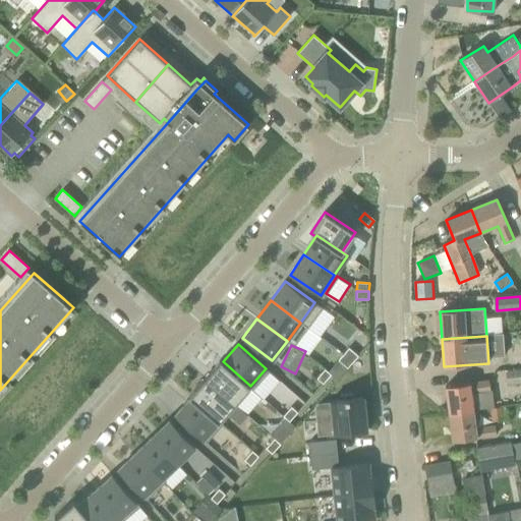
[(343,354),(352,362),(358,356),(349,348),(343,354)]
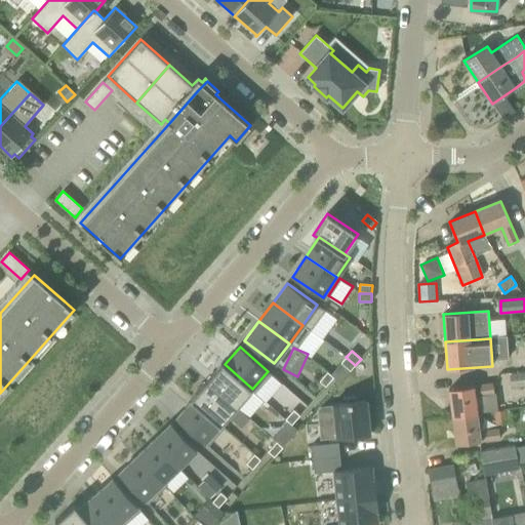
[(355,365),(346,357),(340,363),(350,371),(355,365)]
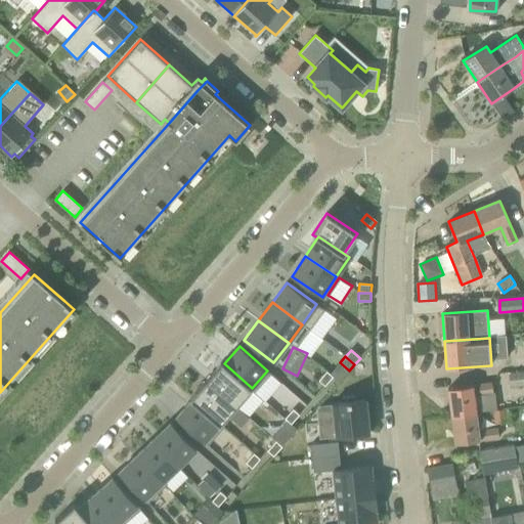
[(235,406),(252,388),(224,363),(222,362),(206,380),(235,406)]
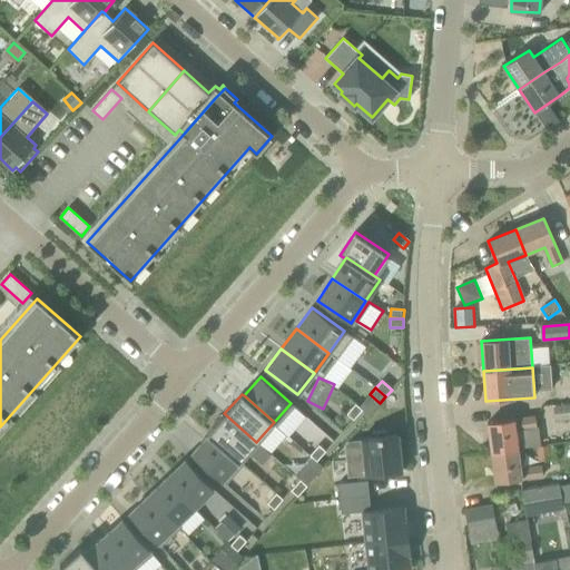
[(362,410),(355,404),(346,414),(353,420),(362,410)]
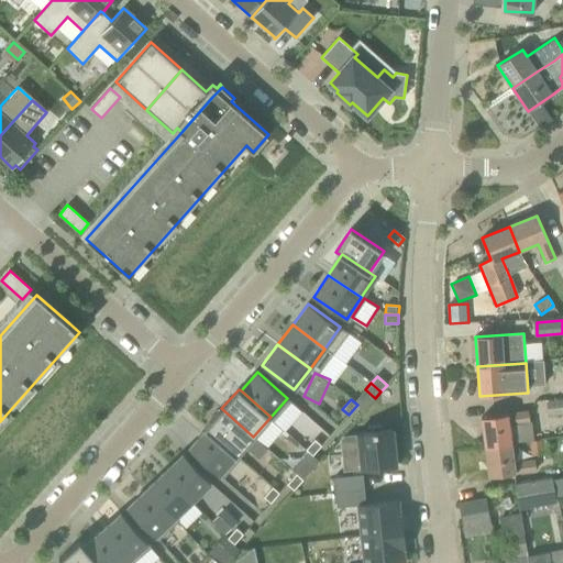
[(562,399),(547,401),(549,416),(562,414),(562,399)]
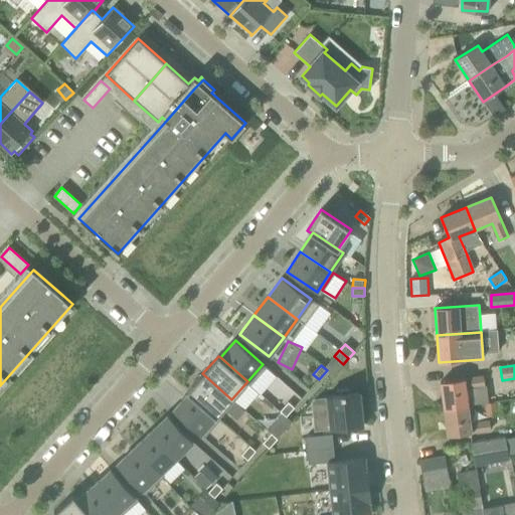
[(215,417),(216,416),(231,399),(202,373),(186,391),(188,393),(215,417)]
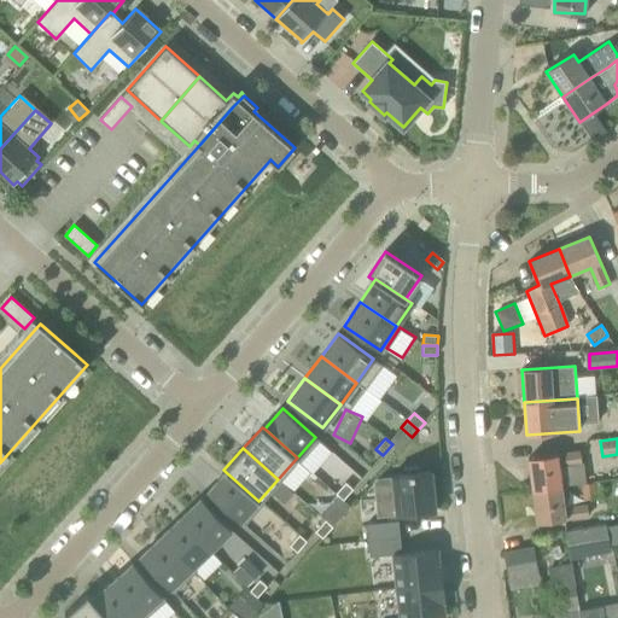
[(579,453),(529,459),(532,491),(561,487),(559,466),(582,464),(579,453)]
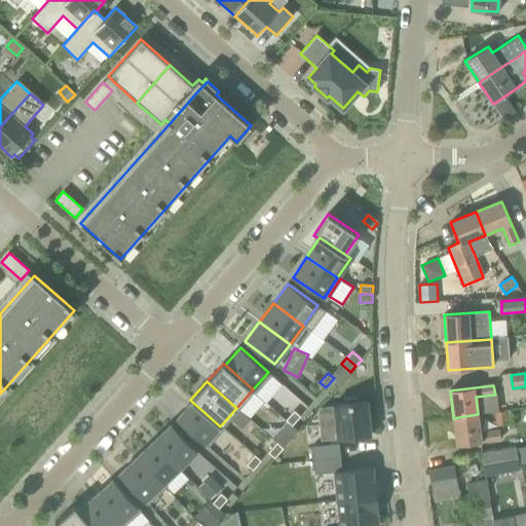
[(358,402),(358,399),(349,399),(342,400),(343,404),(324,406),(323,406),(325,423),(335,422),(337,440),(338,440),(353,438),(357,438),(358,441),(370,440),(370,438),(370,436),(371,436),(369,419),(372,419),(371,404),(368,405),(367,401),(358,402)]
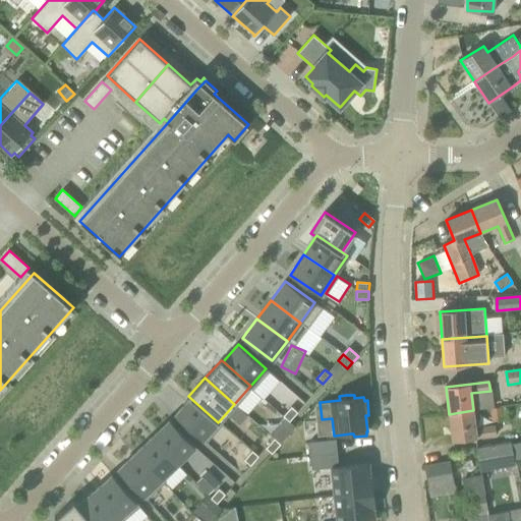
[(203,440),(218,422),(190,398),(175,415),(203,440)]
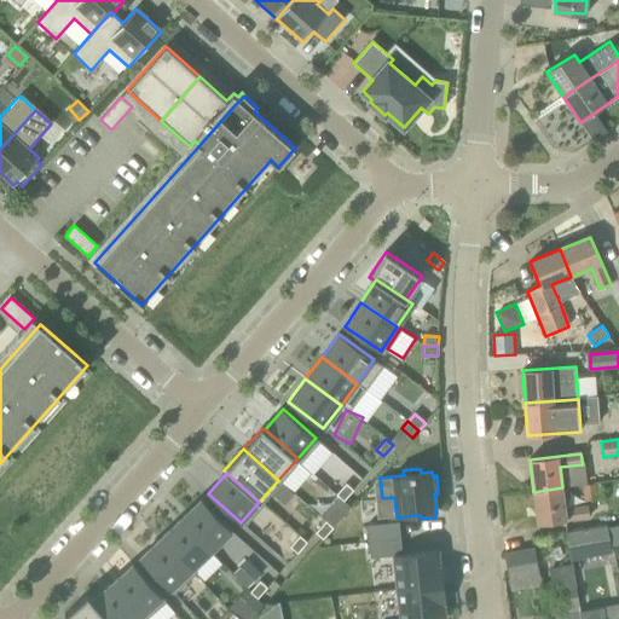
[(353,490),(346,484),(336,495),(343,501),(353,490)]
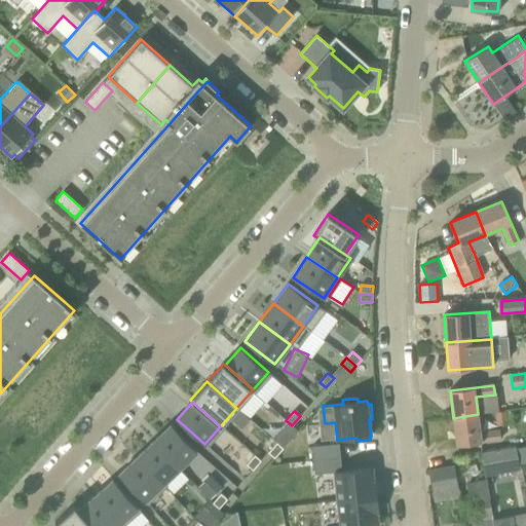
[(508,411),(495,412),(497,425),(509,423),(508,411)]
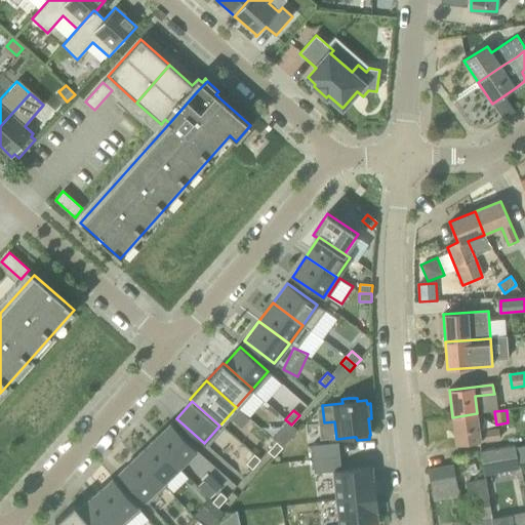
[(452,417),(456,444),(499,439),(498,429),(480,432),(477,413),(452,417)]
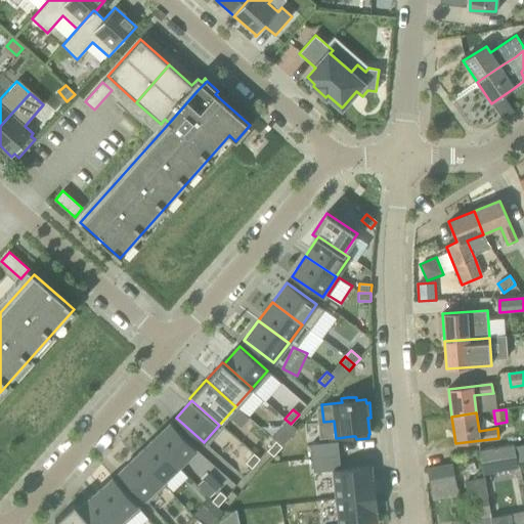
[(171,423),(153,440),(179,467),(197,449),(171,423)]
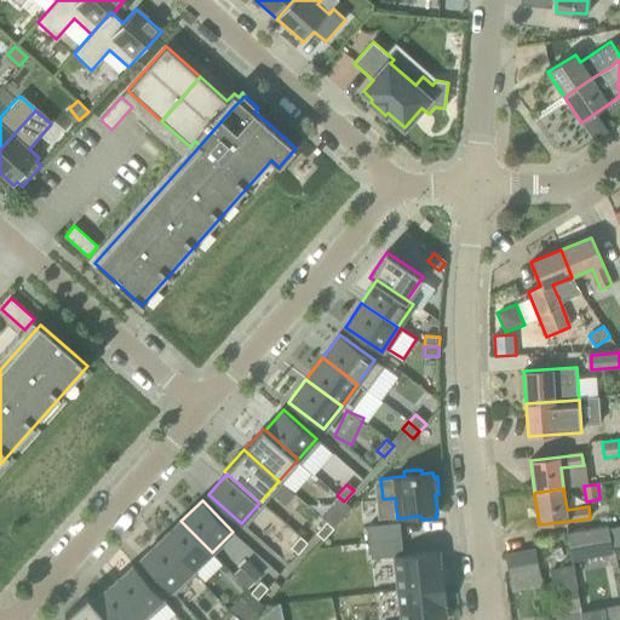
[(336,511),(326,522),(333,529),(343,518),(336,511)]
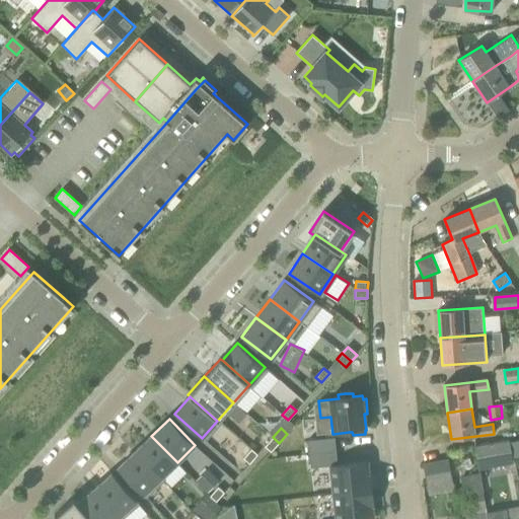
[(135,451),(160,478),(177,462),(151,436),(135,451)]
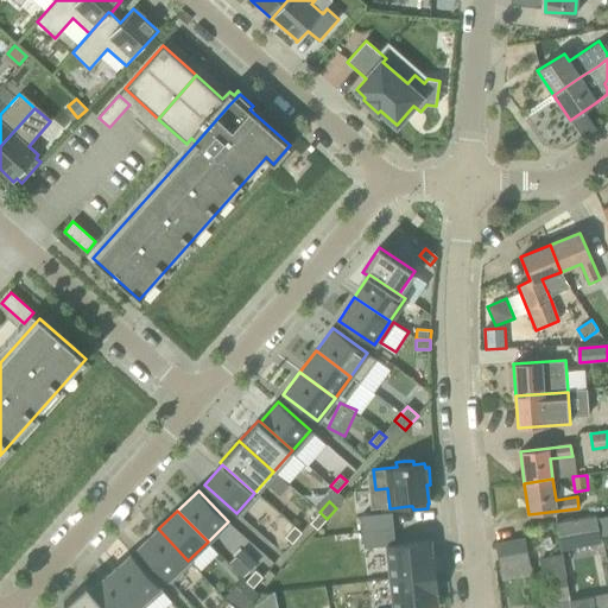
[(362,533),(397,530),(394,512),(360,515),(362,533)]
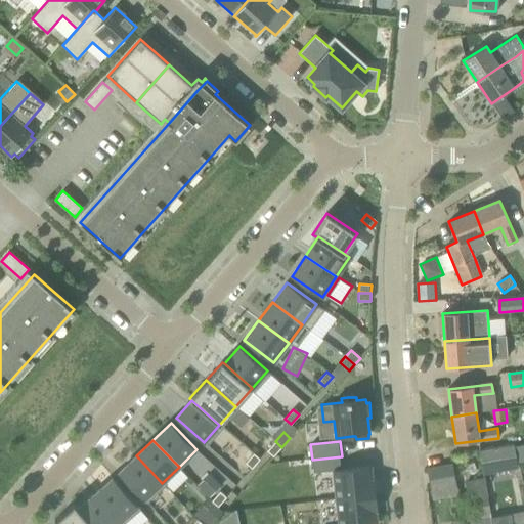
[(281,447),(275,442),(267,451),(273,456),(281,447)]
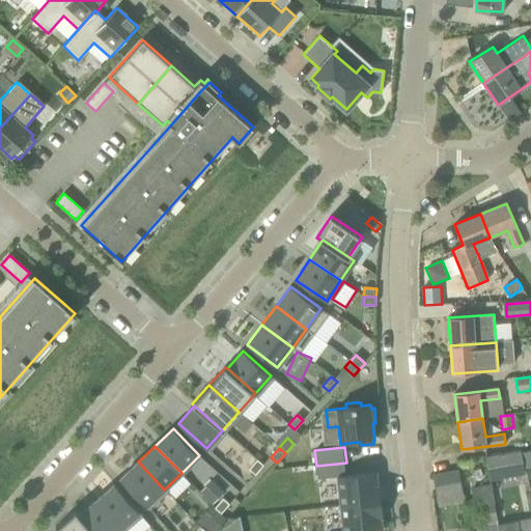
[(520,450),(503,453),(507,477),(524,474),(520,450)]
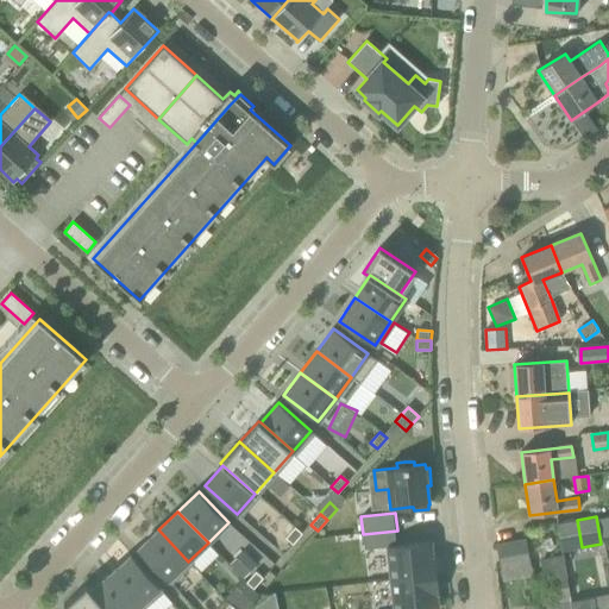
[(596,519),(600,538),(608,537),(608,516),(596,519)]
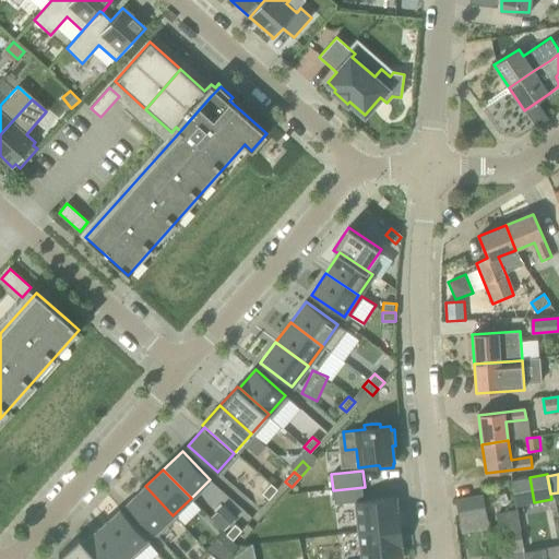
[(277,490),(270,485),(261,495),(269,500),(277,490)]
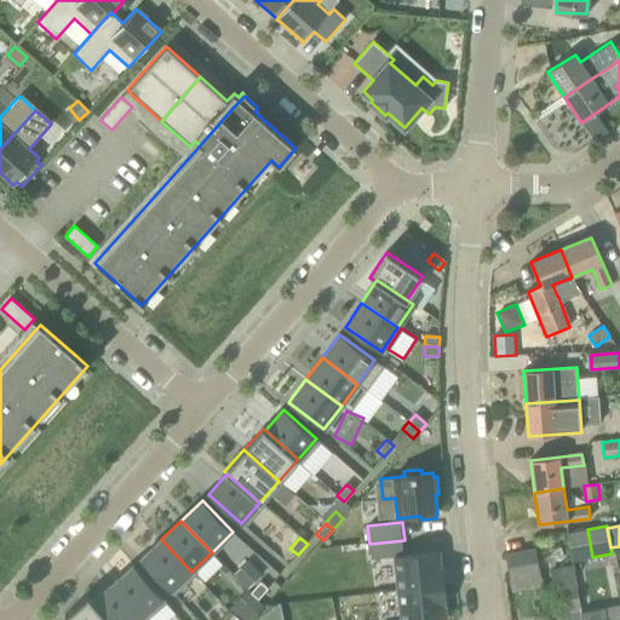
[(171,591),(191,572),(161,539),(141,560),(171,591)]
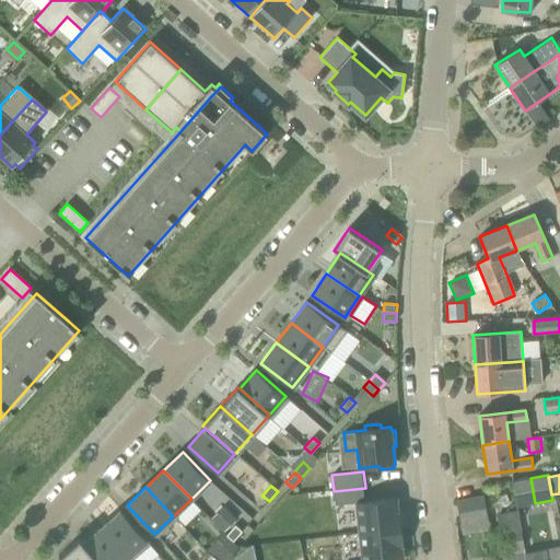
[(360,534),(401,529),(399,515),(399,513),(397,514),(397,512),(396,499),(375,501),(366,502),(365,488),(334,491),(335,505),(357,503),(359,520),(360,534)]
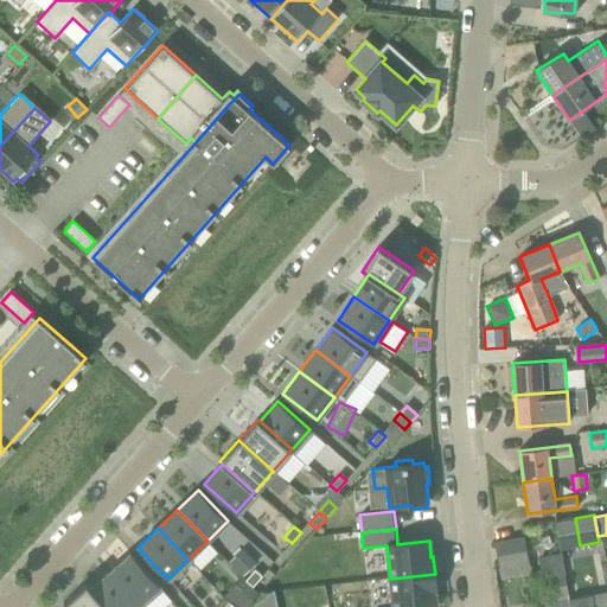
[(524,538),(496,543),(499,564),(528,560),(524,538)]
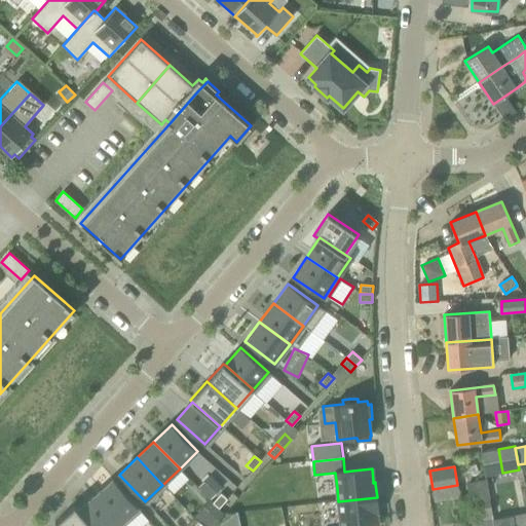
[(210,499),(222,488),(214,479),(201,491),(210,499)]
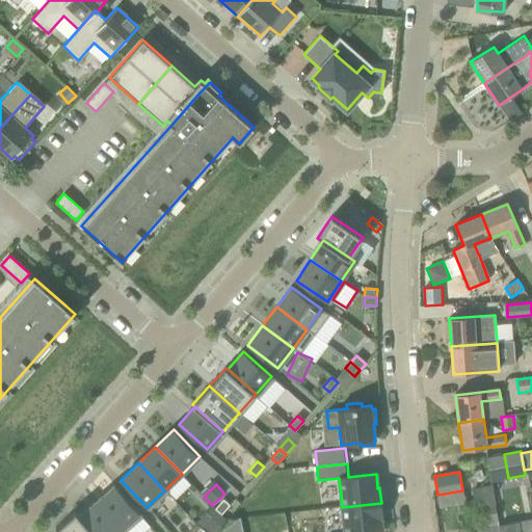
[(114,485),(96,502),(121,530),(139,513),(114,485)]
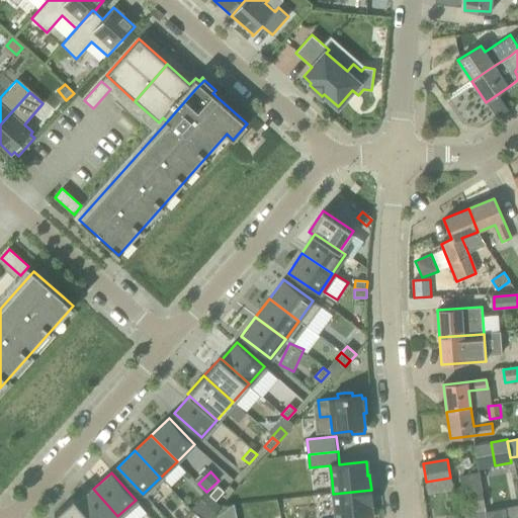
[(465,510),(485,507),(482,491),(479,473),(459,478),(462,495),(465,510)]
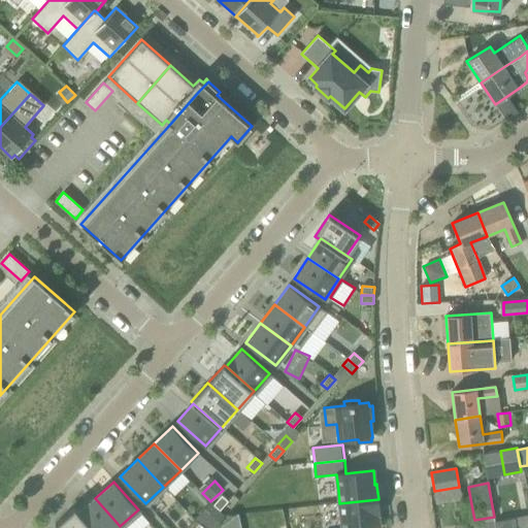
[(228,501),(222,495),(213,504),(220,510),(228,501)]
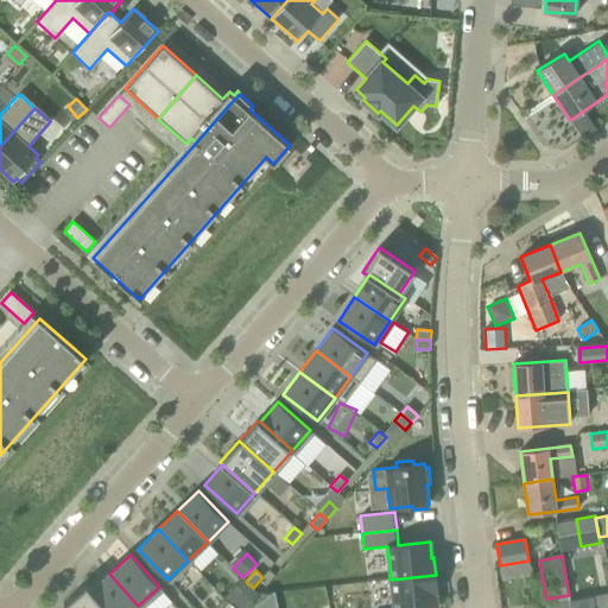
[(89,590),(103,607),(135,607),(138,606),(109,574),(90,590),(89,590)]
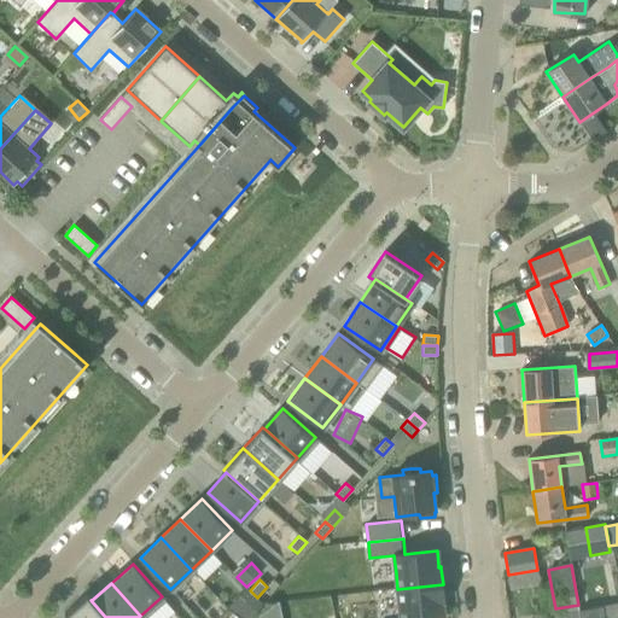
[(444,601),(443,584),(397,589),(400,606),(400,617),(443,617),(442,606),(442,605),(442,604),(444,602),(444,601)]
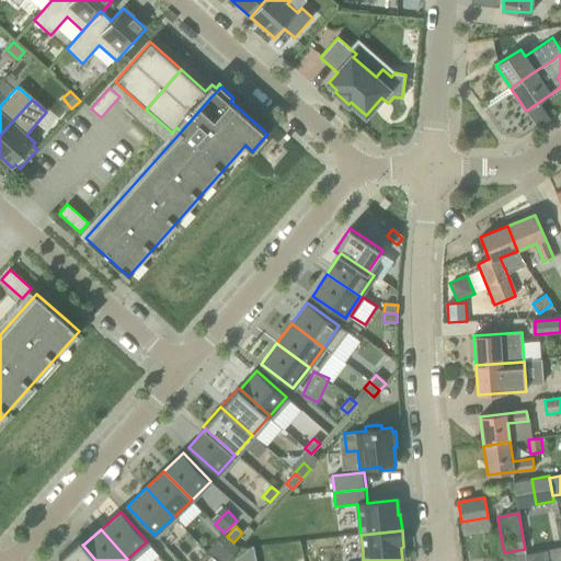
[(228,560),(239,549),(224,534),(206,552),(214,559),(216,560),(228,560)]
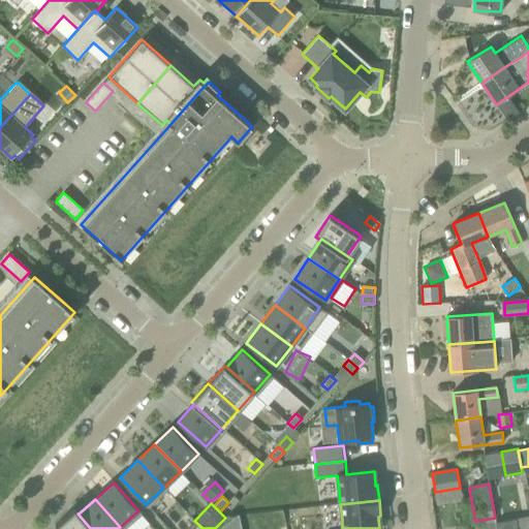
[(90,528),(78,514),(79,514),(74,508),(55,526),(58,528),(90,528)]
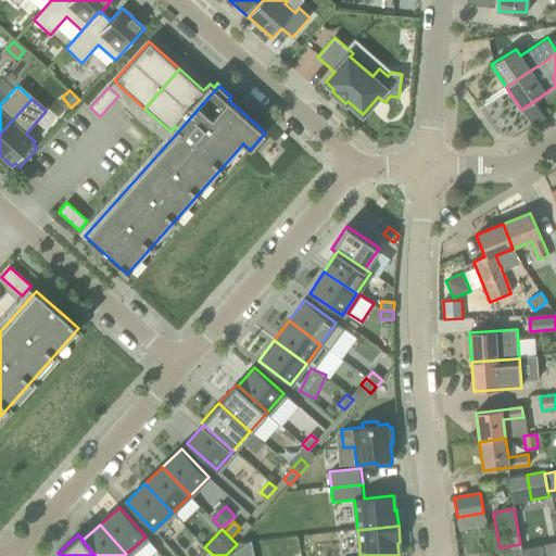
[(555,555),(555,541),(543,544),(543,545),(521,550),(520,550),(521,555),(555,555)]
